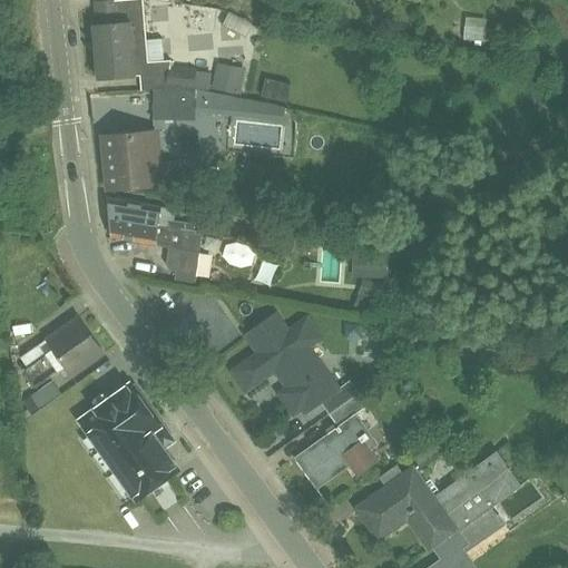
[(139,87),(146,87),(156,81),(193,86),(202,87),(205,69),(169,64),(169,57),(162,58),(160,36),(145,37),(142,0),(94,0),(96,22),(91,22),(96,77),(138,74),(139,87)]
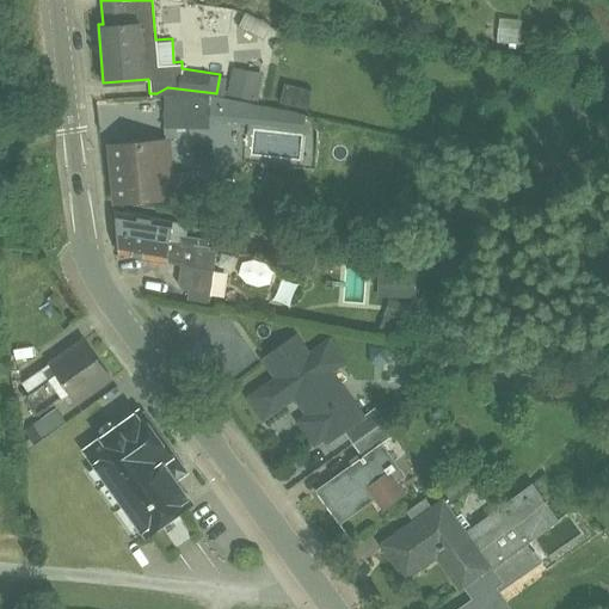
[(227,29),(228,8),(210,7),(208,28),(227,29)]
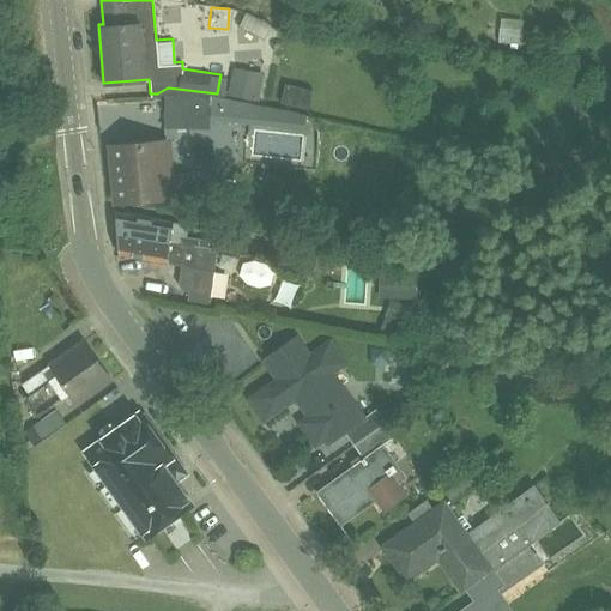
[(498,14),(496,38),(519,41),(521,17),(498,14)]
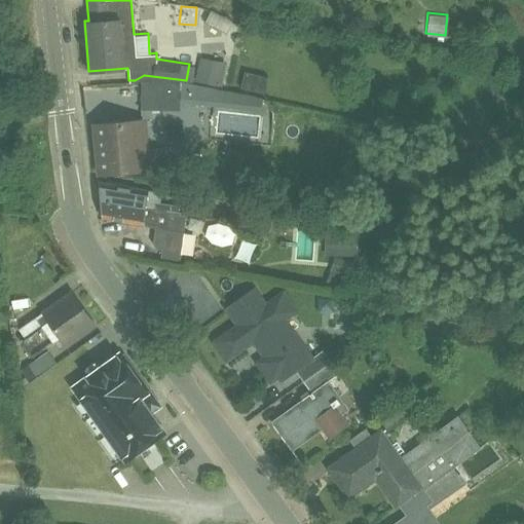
[(196,59),(192,82),(218,88),(223,64),(196,59)]
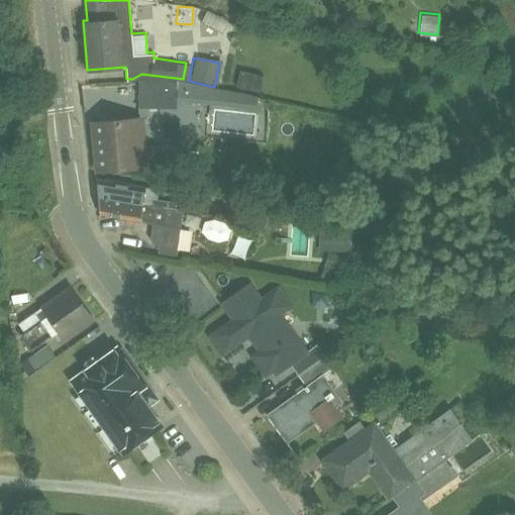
[(141,74),(132,79),(137,79),(137,106),(176,107),(175,78),(141,74)]
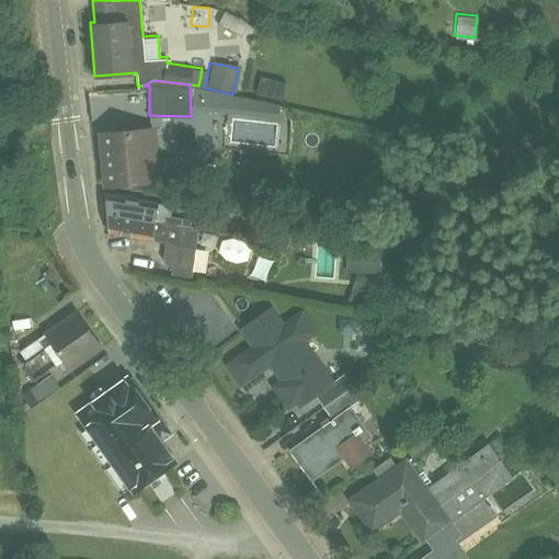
[(283,84),(271,81),(266,99),(280,102),(283,84)]
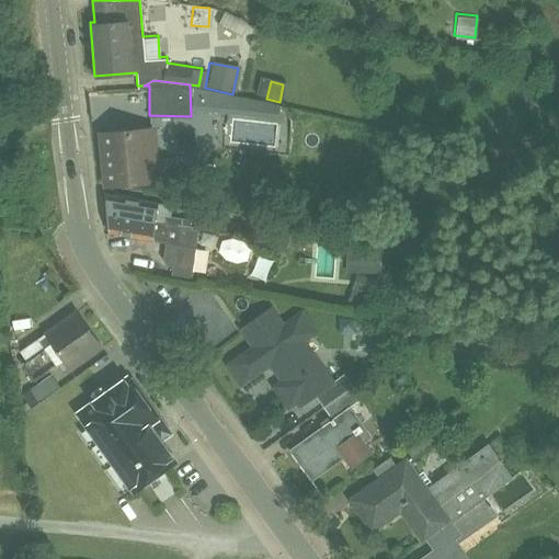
[(104,183),(193,175),(192,160),(178,161),(178,155),(153,157),(150,126),(100,130),(104,183)]
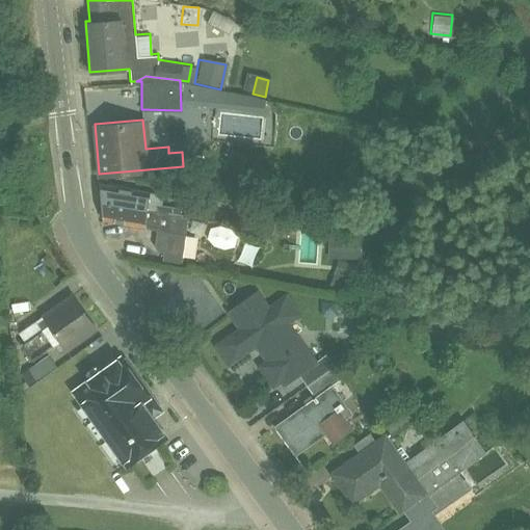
[(160,204),(161,192),(100,181),(102,200),(181,213),(178,206),(160,204)]
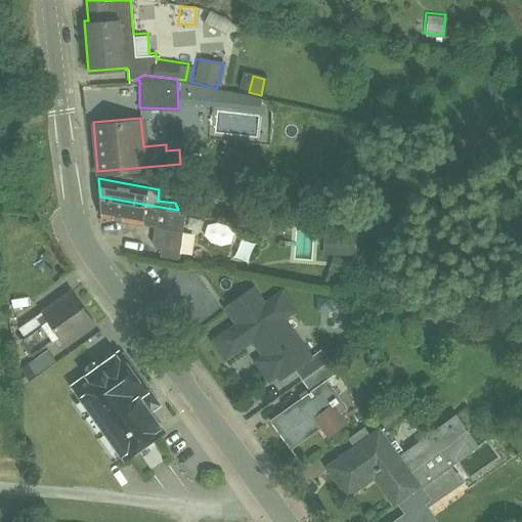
[(178,210),(100,197),(101,214),(154,224),(153,230),(150,241),(156,247),(160,248),(159,257),(177,260),(181,235),(184,212),(178,210)]
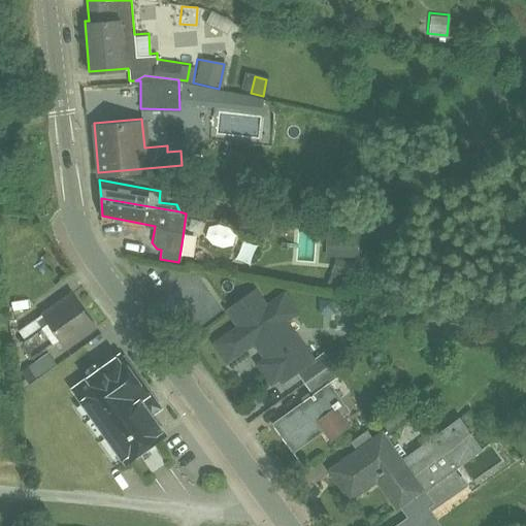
[(289,208),(262,203),(257,228),(283,233),(289,208)]
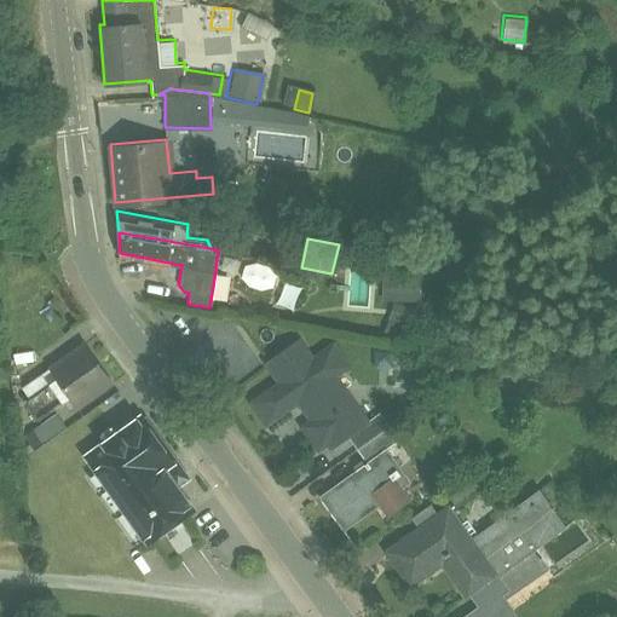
[(390,299),(391,315),(419,312),(415,263),(380,266),(382,299),(390,299)]
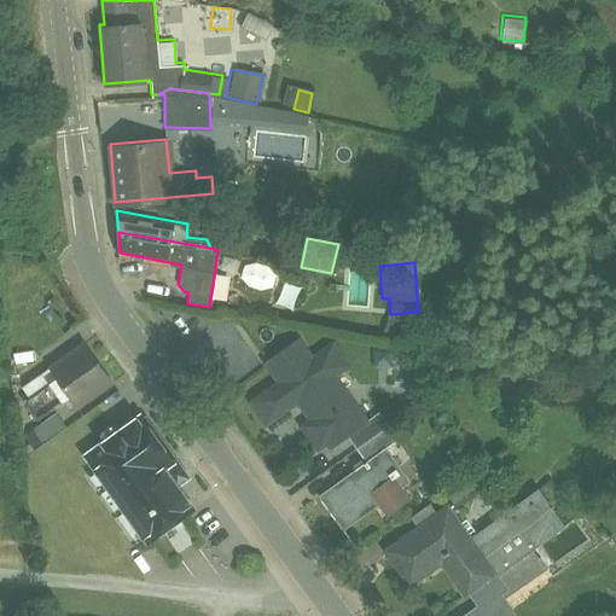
[(300,397),(333,373),(335,372),(320,353),(313,358),(298,338),(267,361),(282,381),(263,394),(263,393),(262,394),(277,414),(278,414),(278,413),(300,397)]
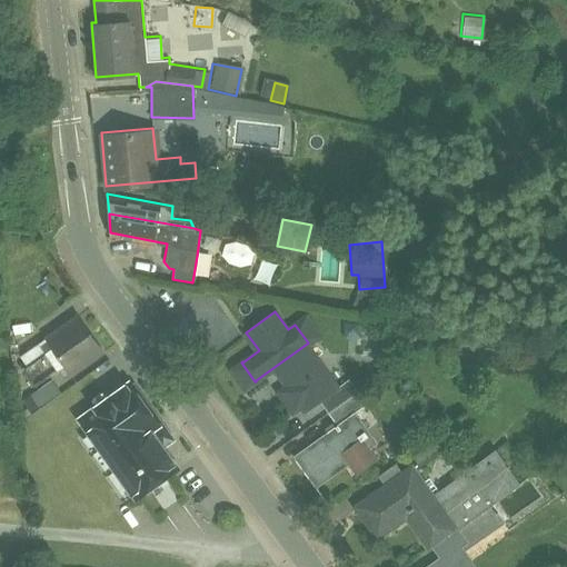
[(77,314),(46,336),(52,346),(39,356),(51,374),(66,364),(73,374),(105,351),(77,314)]
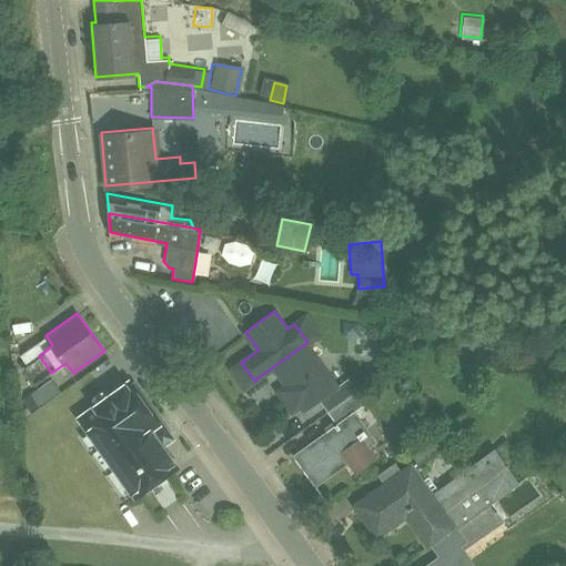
[(306,343),(275,365),(289,384),(281,390),(294,408),(301,403),(305,410),(320,400),(336,386),(306,343)]
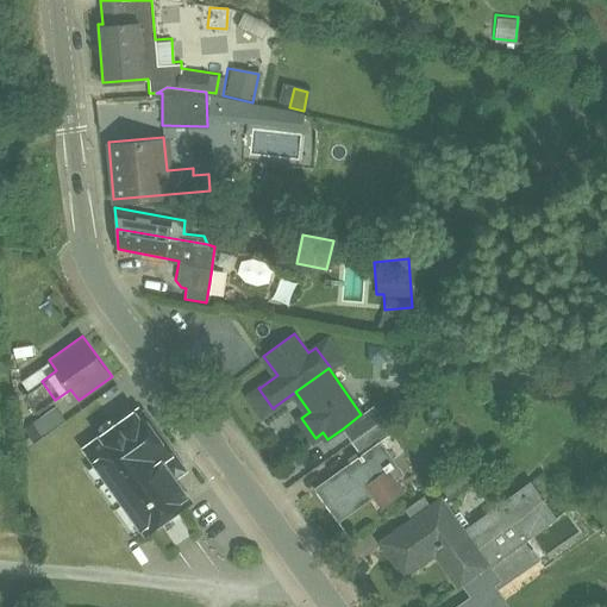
[(55,400),(42,381),(25,393),(38,412),(55,400)]
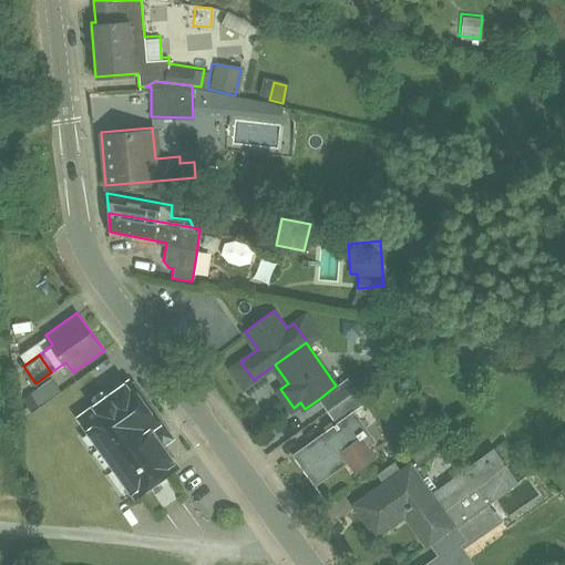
[(348,377),(336,386),(319,399),(328,410),(355,391),(357,389),(348,377)]
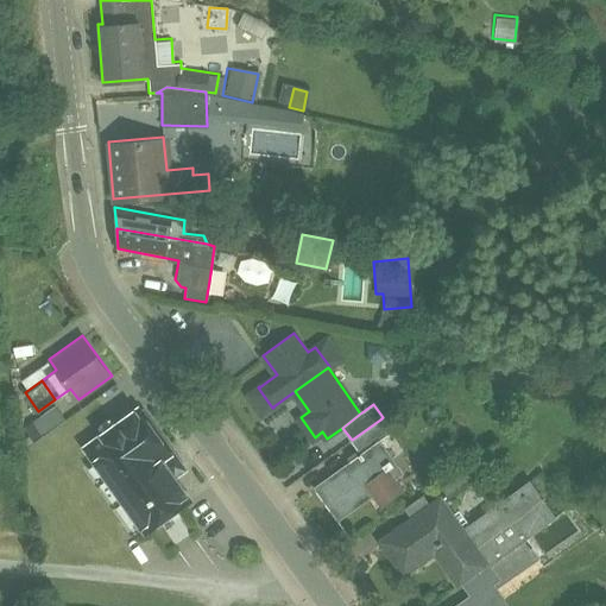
[(56,406),(24,417),(29,434),(62,422),(56,406)]
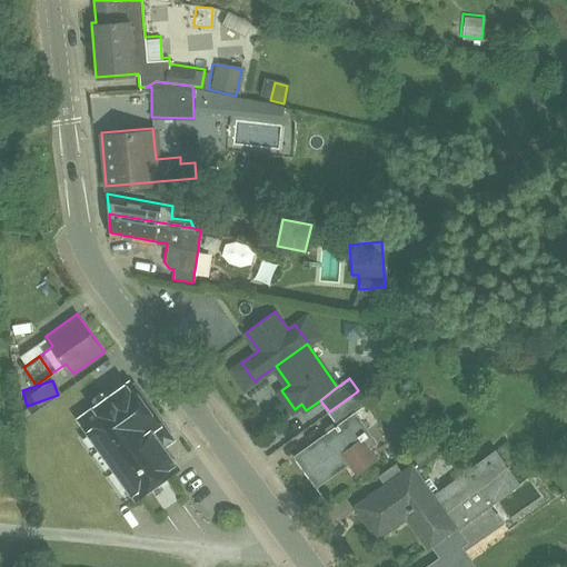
[(112,459),(159,426),(157,423),(131,384),(83,418),(83,419),(112,459)]
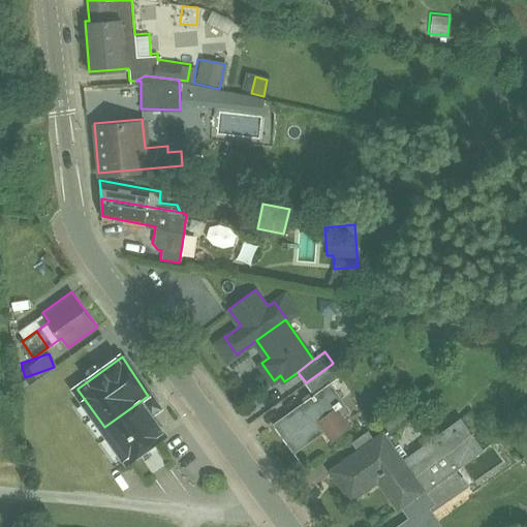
[(331,365),(306,382),(313,395),(323,388),(324,389),(340,377),(331,365)]
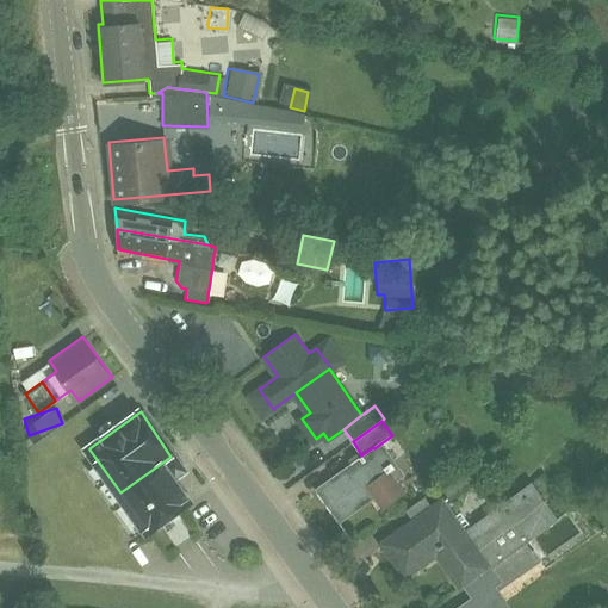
[(361,456),(315,489),(340,523),(374,498),(382,508),(404,491),(389,470),(394,466),(391,461),(386,466),(374,448),(373,447),(361,456)]
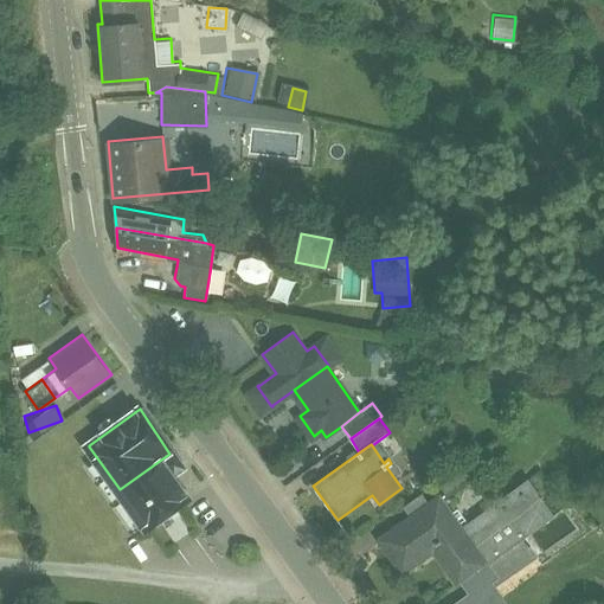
[(169,454),(120,489),(146,526),(147,528),(188,498),(172,475),(180,469),(169,454)]
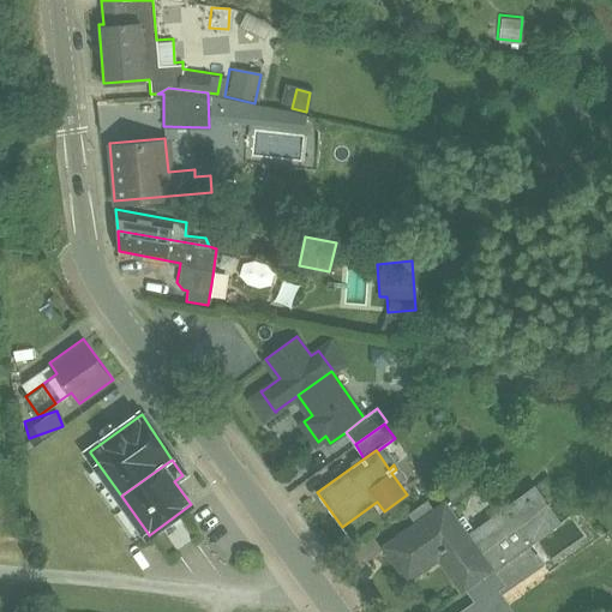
[(479,462),(443,487),(453,499),(487,474),(479,462)]
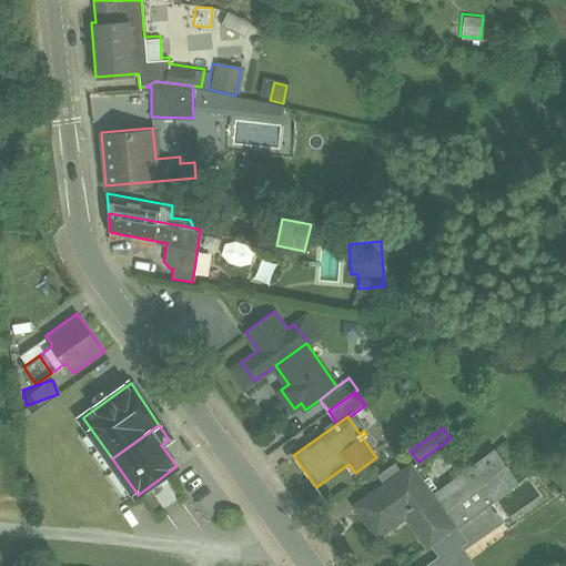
[(495,448),(466,471),(472,479),(437,504),(455,527),(456,527),(492,501),(492,502),(518,482),(495,448)]
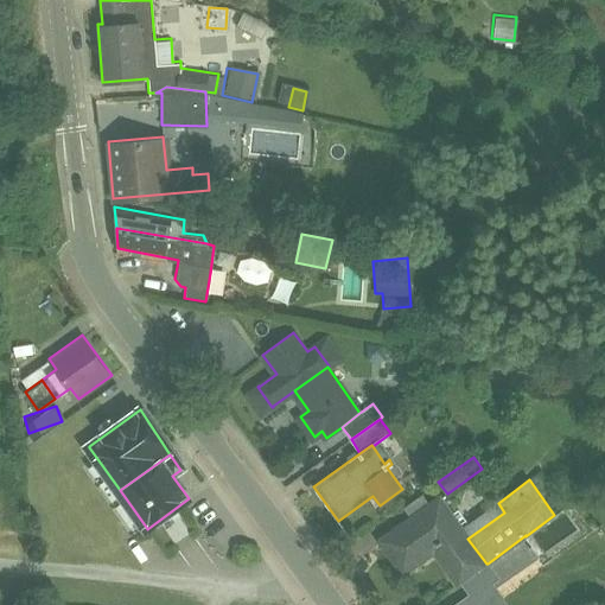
[(467,539),(439,500),(382,540),(403,571),(438,546),(463,581),(486,564),(467,539)]
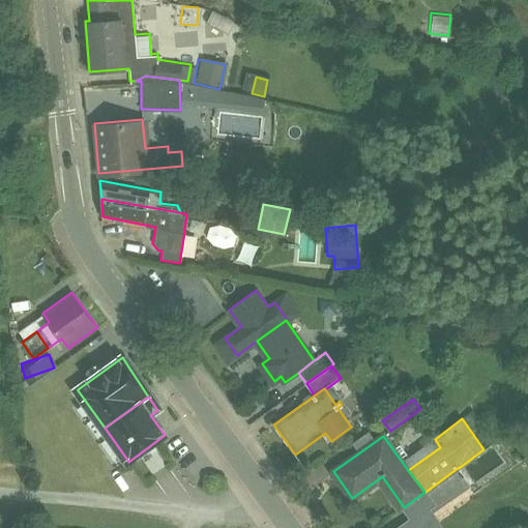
[(424,492),(404,507),(412,518),(428,506),(429,508),(434,504),(426,492),(424,492)]
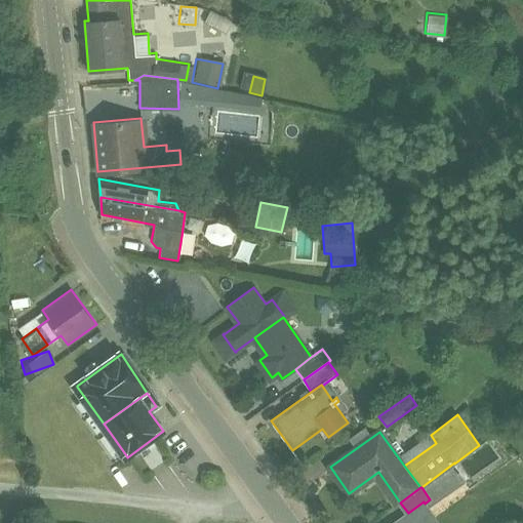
[(408,513),(393,522),(438,522),(425,504),(424,501),(408,513)]
